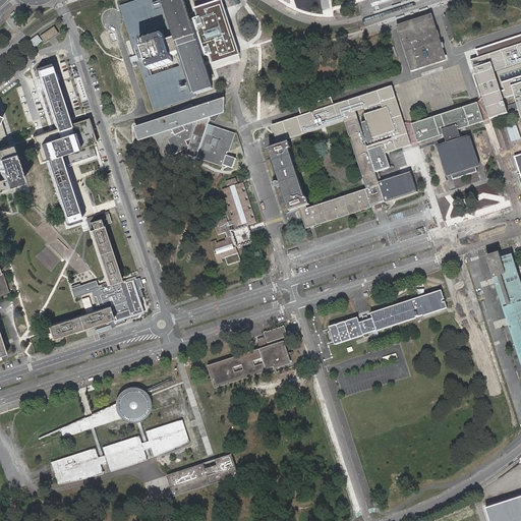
[(146,0),(141,1),(120,7),(124,18),(130,40),(135,56),(137,61),(155,111),(171,105),(184,101),(213,90),(197,46),(205,43),(207,50),(213,65),(243,55),(226,1),(195,10),(200,29),(192,32),(181,0),(146,0)]
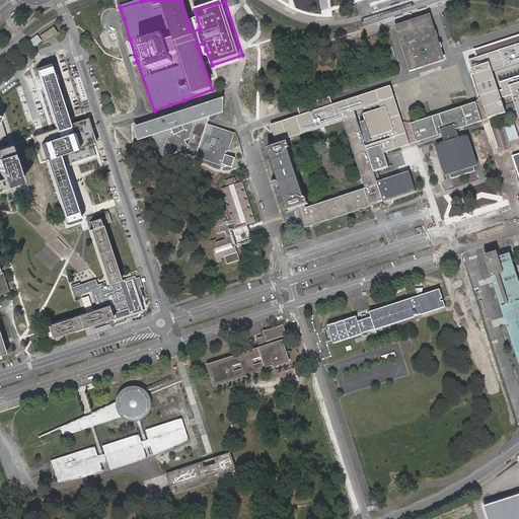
[(410,25),(399,28),(414,69),(426,65),(428,65),(430,64),(443,59),(442,56),(429,15),(419,18),(421,23),(416,25),(410,26),(410,25)]
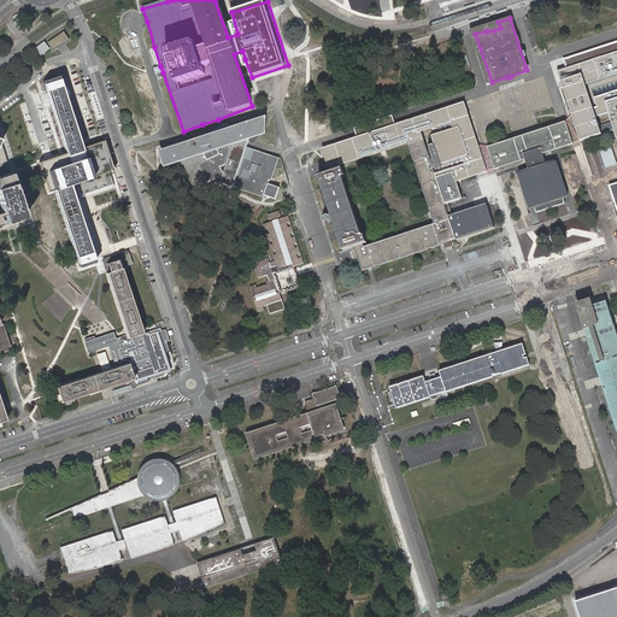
[(68,40),(63,31),(47,42),(52,50),(68,40)]
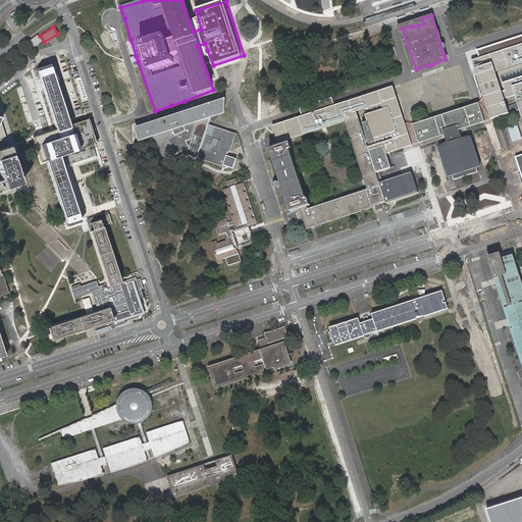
[(28,41),(33,47),(41,41),(36,35),(28,41)]
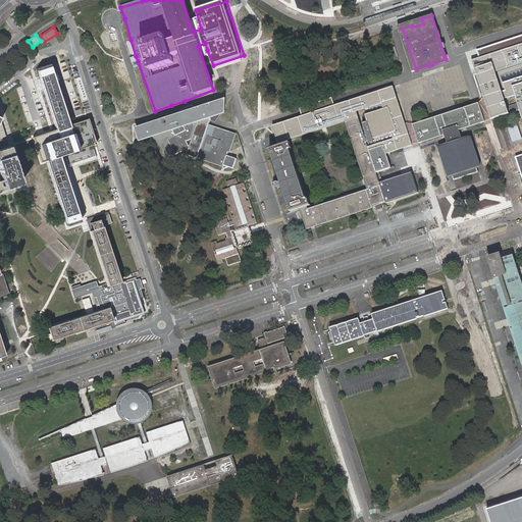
[(481,57),(472,60),(476,71),(484,97),(490,116),(492,116),(521,106),(521,38),(479,52),(481,57)]
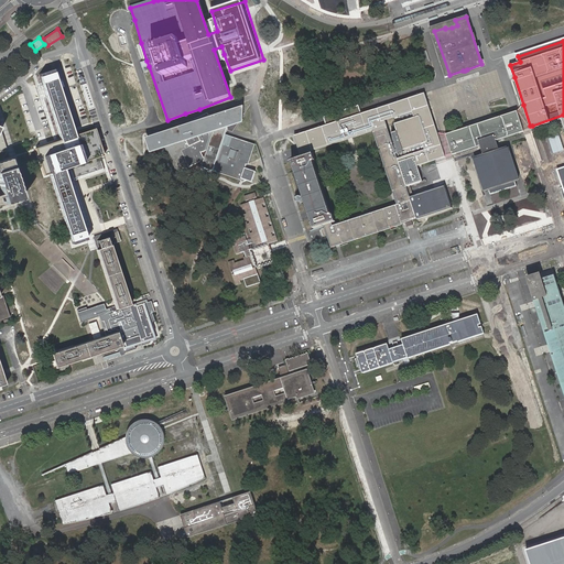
[(95,130),(75,137),(60,88),(56,77),(54,78),(53,75),(46,77),(47,80),(42,82),(45,93),(61,141),(57,143),(38,149),(45,171),(49,170),(69,236),(72,235),(73,239),(80,236),(79,232),(84,231),(66,175),(67,174),(72,173),(75,182),(105,172),(101,163),(106,162),(95,130)]
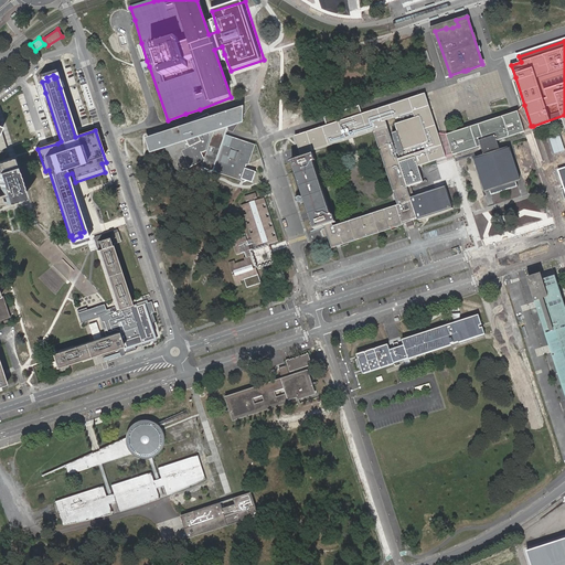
[(443,94),(446,108),(455,106),(454,99),(458,98),(457,91),(443,94)]
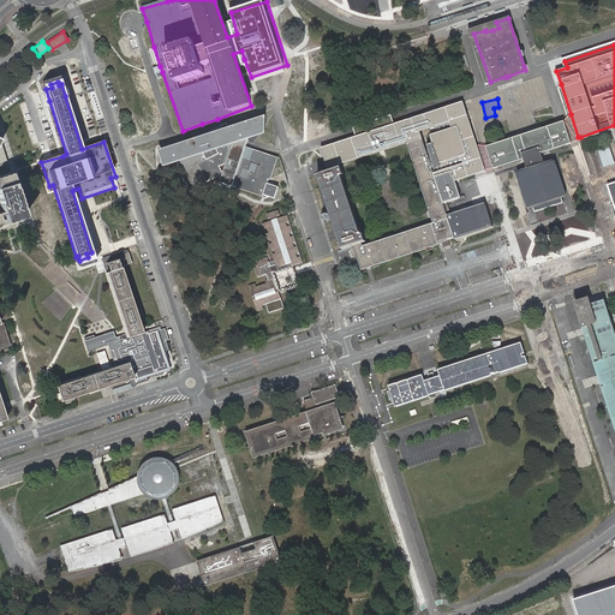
[(464,102),(416,118),(421,131),(433,127),(435,135),(434,135),(434,136),(423,139),(424,141),(434,169),(435,173),(435,174),(445,203),(460,198),(461,197),(457,181),(487,172),(483,159),(478,144),(467,113),(464,102)]
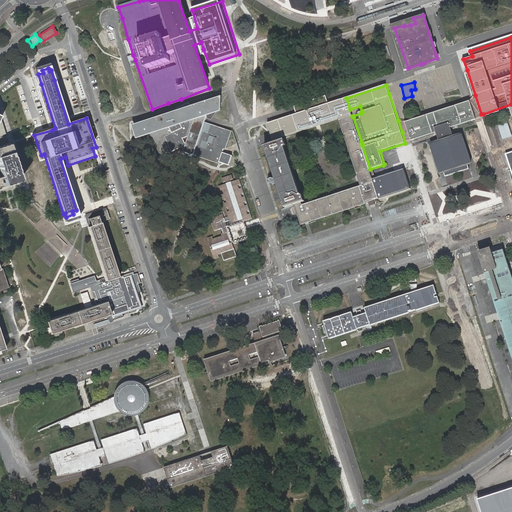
[(476,119),(482,117),(481,114),(475,95),(471,96),(469,97),(470,99),(470,101),(473,110),(476,119)]
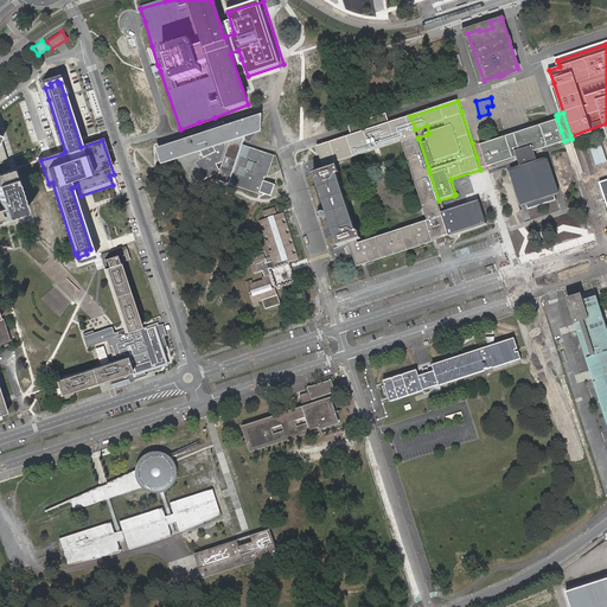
[(346,126),(350,136),(387,125),(383,115),(364,121),(346,126)]
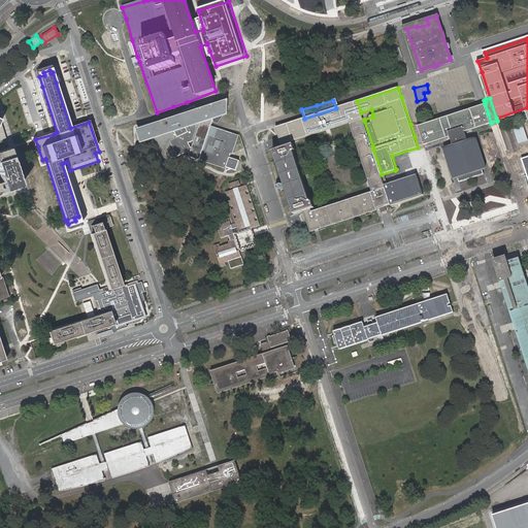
[(242,163),(242,162),(233,159),(241,137),(212,127),(213,122),(215,119),(226,114),(226,101),(198,110),(196,106),(162,121),(155,125),(158,134),(166,130),(177,156),(193,149),(191,143),(195,141),(196,142),(190,158),(228,170),(230,172),(234,170),(239,171),(242,163)]
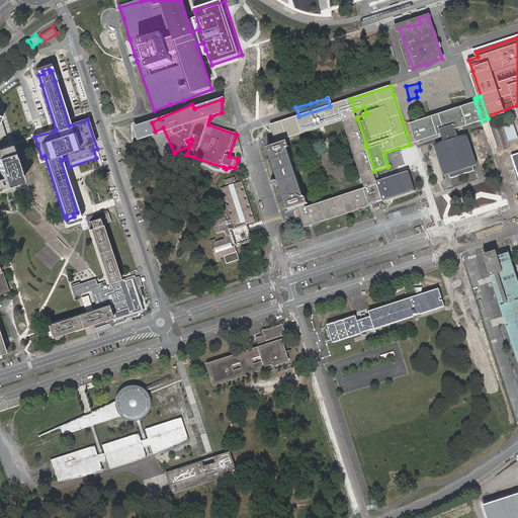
[(350,99),(337,103),(343,120),(345,127),(347,134),(349,139),(351,144),(354,155),(357,165),(359,168),(360,174),(361,175),(362,177),(362,179),(363,182),(365,188),(370,186),(375,184),(378,184),(377,181),(375,176),(374,171),(366,147),(366,146),(365,143),(357,118),(356,117),(354,111),(354,110),(350,99)]
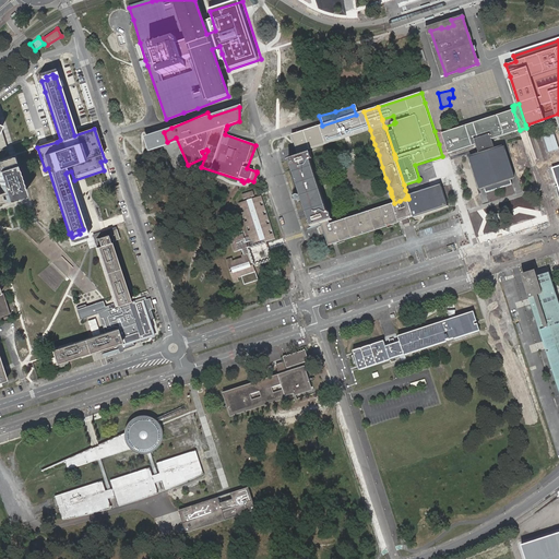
[(16,110),(9,113),(12,125),(20,123),(16,110)]
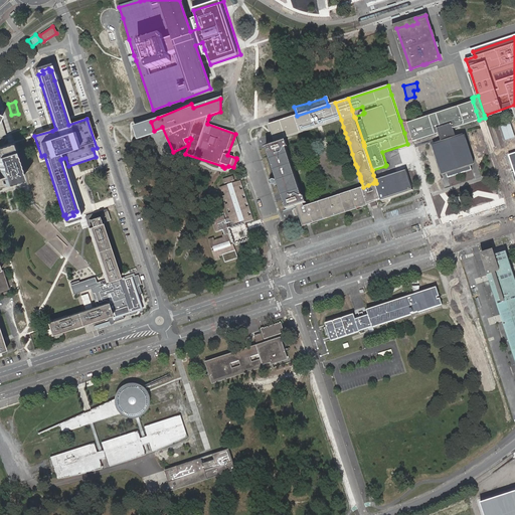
[(439,133),(454,129),(479,120),(476,111),(473,102),(441,113),(439,113),(408,123),(407,123),(410,131),(413,141),(413,142),(439,133)]
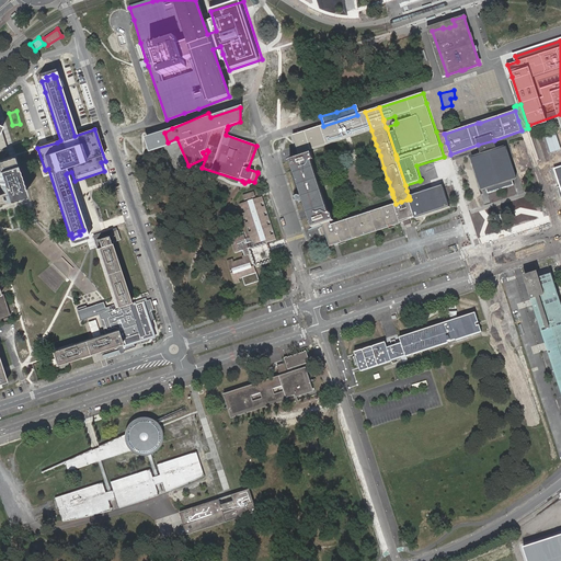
[(371,130),(365,112),(357,115),(323,126),(293,136),(296,146),(297,150),(298,156),(299,157),(310,153),(309,151),(343,140),(371,130)]
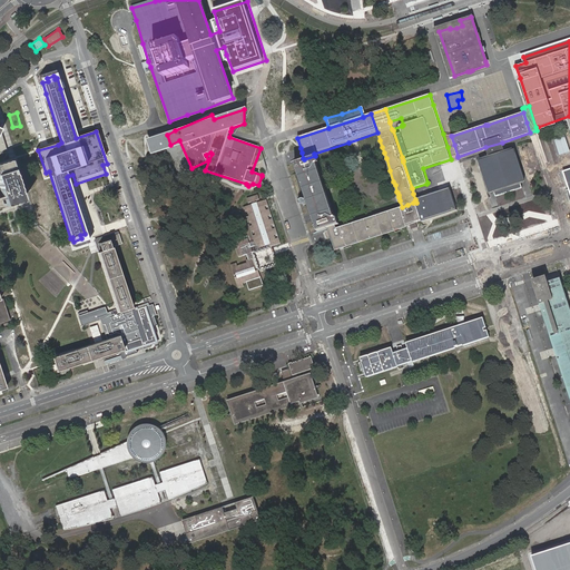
[(445,134),(443,134),(451,159),(458,157),(458,156),(454,145),(451,136),(452,136),(451,134),(450,131),(448,133),(445,134)]
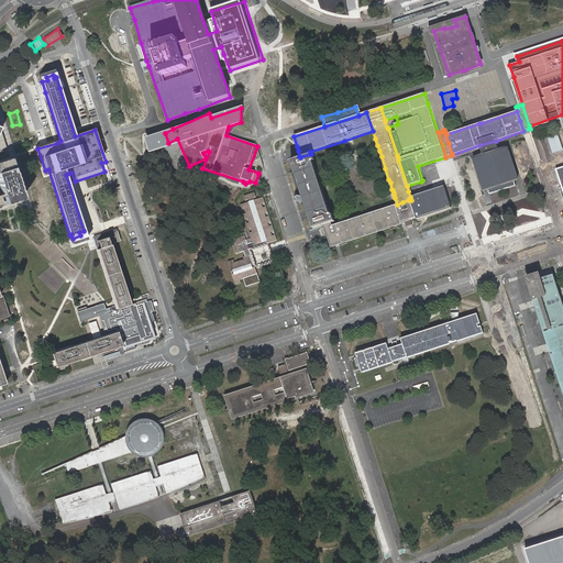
[(553,154),(562,151),(562,150),(558,135),(548,139),(553,154)]
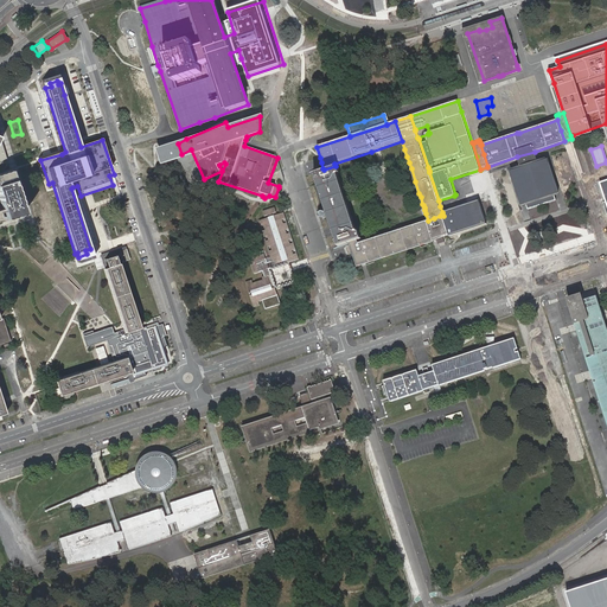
[(535,152),(517,157),(518,161),(521,166),(512,170),(524,206),(528,205),(529,210),(556,202),(555,197),(558,196),(547,160),(543,161),(543,159),(537,161),(536,157),(535,152)]
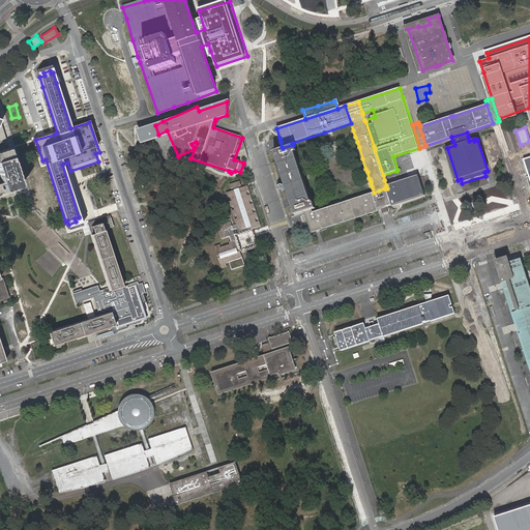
[(295,215),(295,216),(304,212),(314,209),(316,208),(316,206),(314,202),(313,202),(296,151),(297,151),(296,148),(295,145),(293,145),(283,148),(273,151),(274,152),(285,183),(286,185),(287,190),(290,199),(291,202),(292,205),(295,215)]
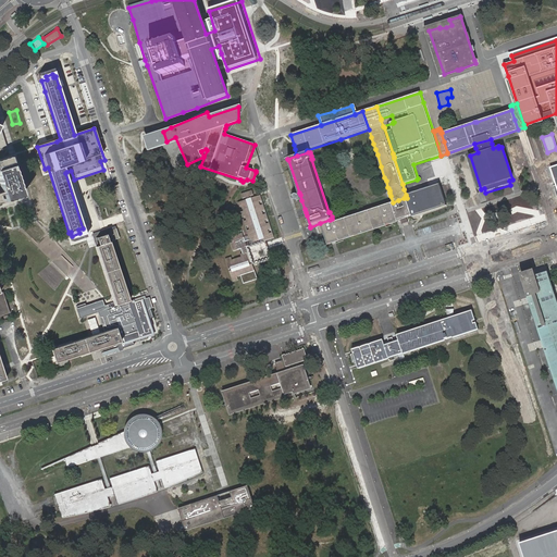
[(0,202),(1,202),(4,201),(8,201),(10,200),(12,199),(13,198),(15,198),(17,197),(20,197),(23,196),(20,188),(19,187),(19,185),(17,183),(17,181),(16,178),(16,176),(15,174),(14,172),(13,170),(12,165),(12,164),(10,157),(8,157),(5,158),(3,159),(1,160),(0,159),(0,186),(1,193),(0,192),(0,202)]
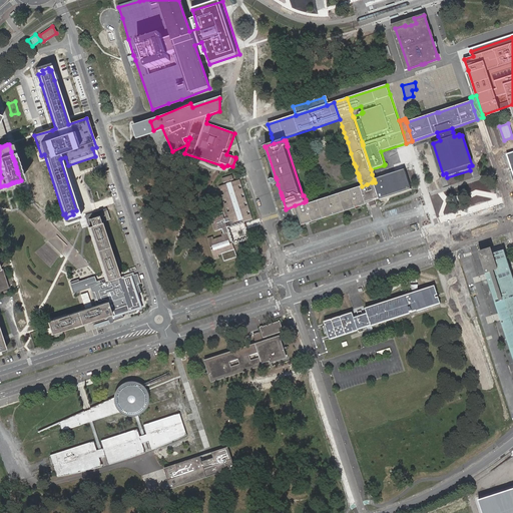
[(406,163),(396,166),(398,171),(408,167),(406,163)]
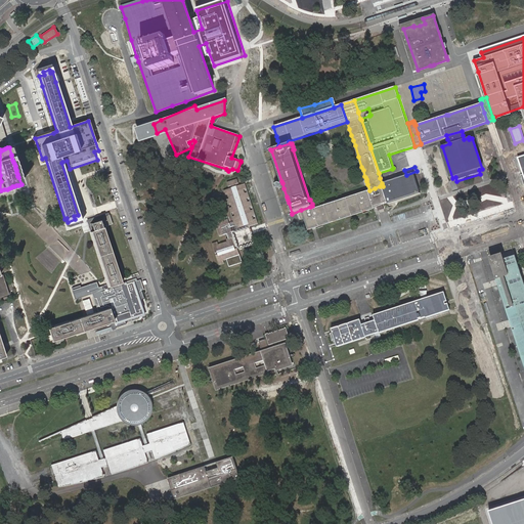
[(389,204),(392,203),(421,193),(421,192),(415,174),(413,172),(382,183),(383,186),(389,204)]
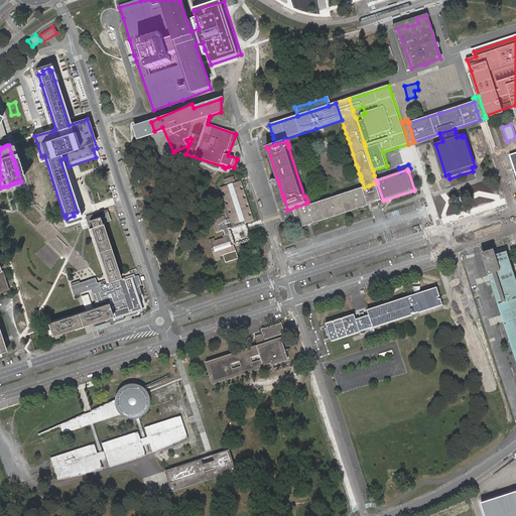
[(230,219),(231,220),(232,223),(227,224),(226,221),(225,217),(221,218),(212,221),(215,228),(216,234),(224,231),(226,236),(223,236),(224,239),(221,240),(217,242),(215,242),(214,239),(209,241),(211,245),(212,250),(214,250),(216,249),(217,251),(215,252),(213,252),(216,262),(221,260),(220,257),(224,256),(226,263),(239,259),(235,247),(234,246),(230,234),(229,231),(231,230),(230,229),(232,228),(243,225),(246,224),(248,223),(254,221),(252,216),(249,217),(247,214),(251,212),(249,208),(246,209),(244,205),(248,204),(246,199),(243,200),(242,197),(245,195),(243,190),(240,191),(239,187),(242,186),(241,181),(237,182),(236,183),(233,184),(231,184),(231,182),(233,181),(235,181),(234,177),(231,177),(223,180),(225,184),(229,183),(230,185),(220,188),(222,194),(225,192),(227,196),(223,197),(225,202),(228,201),(229,205),(226,206),(228,211),(231,210),(232,213),(229,214),(230,219)]
